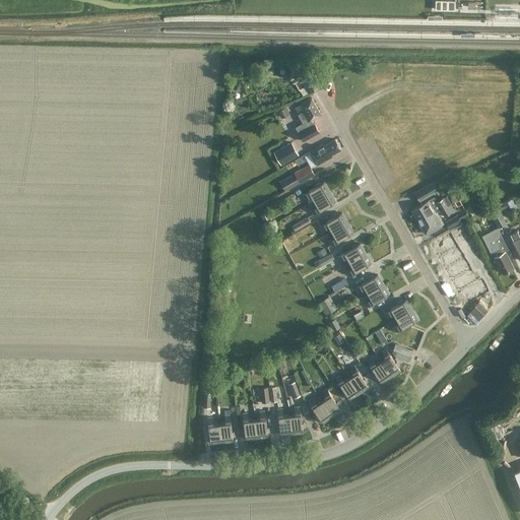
[(455,0),(453,0),(435,0),(435,9),(455,10),(455,0)]
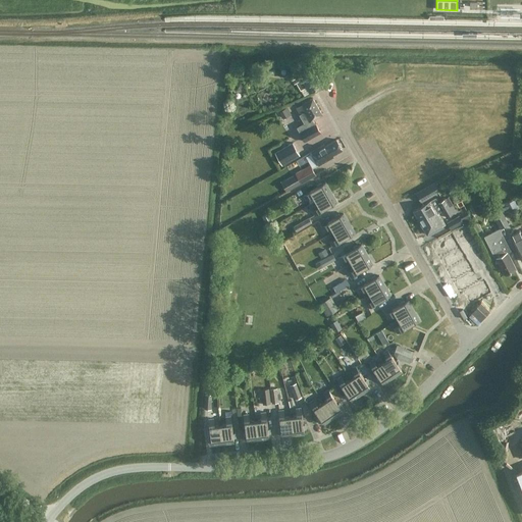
[(519,8),(501,8),(501,17),(519,17),(519,8)]
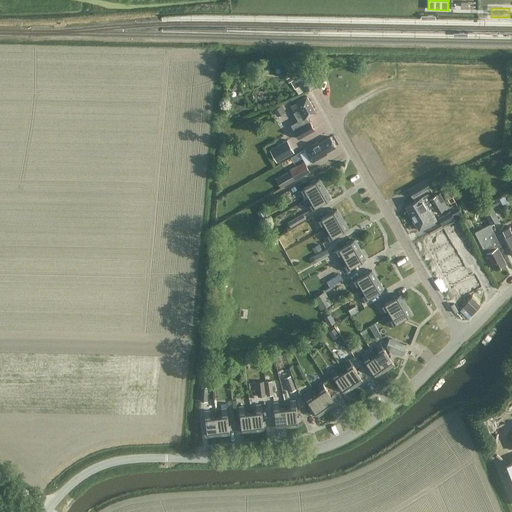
[(319,64),(312,68),(319,80),(326,76),(319,64)]
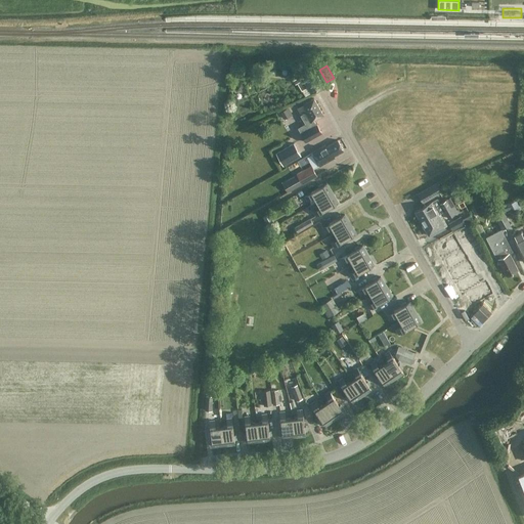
[(307,87),(310,93),(322,86),(313,70),(295,80),(301,90),(307,87)]
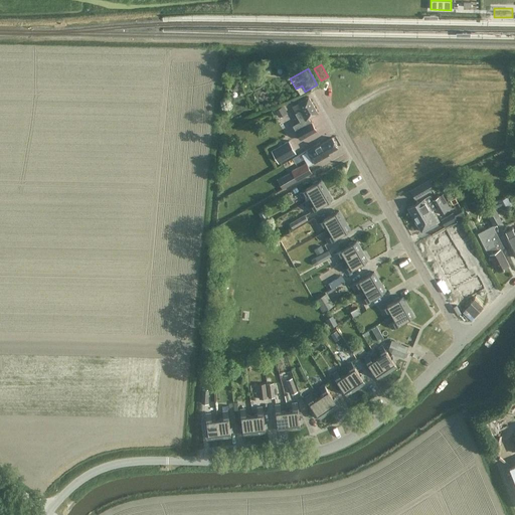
[(295,131),(300,140),(316,131),(311,122),(311,123),(308,118),(317,113),(308,97),(292,107),(296,114),(301,122),(293,126),(296,131),(295,131)]
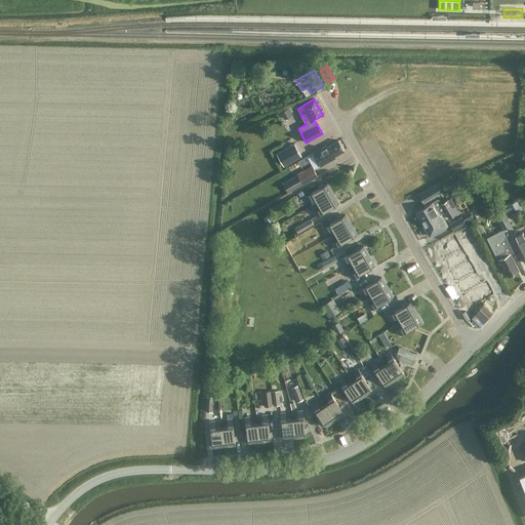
[(281,112),(285,119),(290,116),(286,109),(281,112)]
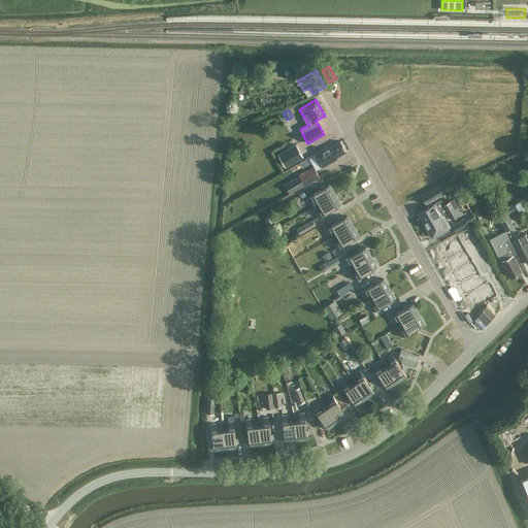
[(336,159),(335,157),(345,152),(340,141),(328,149),(327,146),(314,154),(321,167),(336,159)]
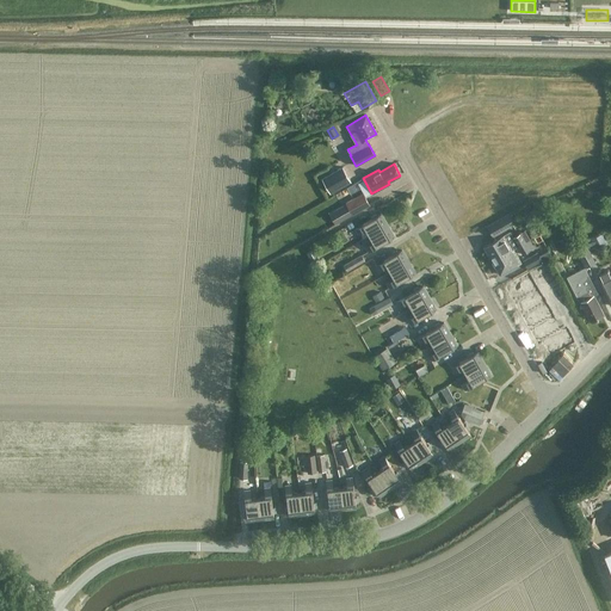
[(329,192),(350,181),(343,167),(321,178),(329,192)]
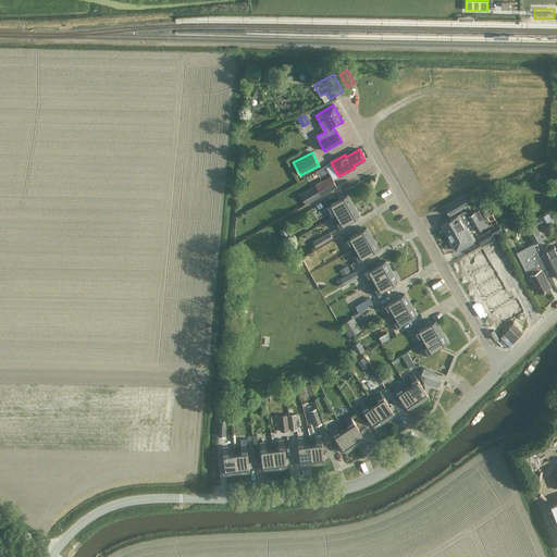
[(545,184),(555,180),(554,175),(547,177),(545,173),(541,174),(545,184)]
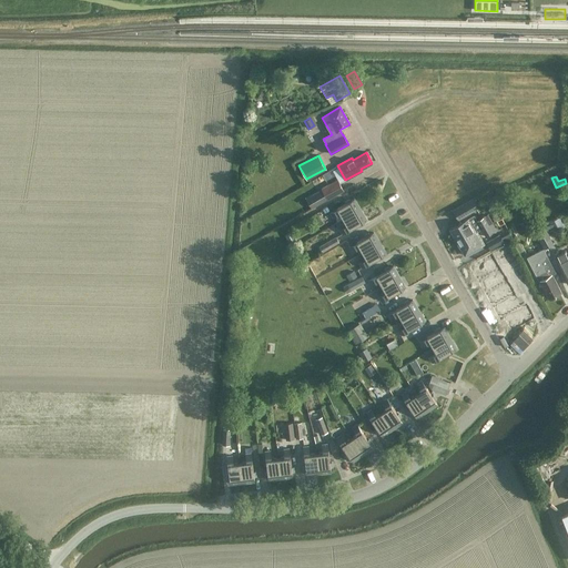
[(322,189),(327,200),(343,191),(337,179),(321,189),(322,189)]
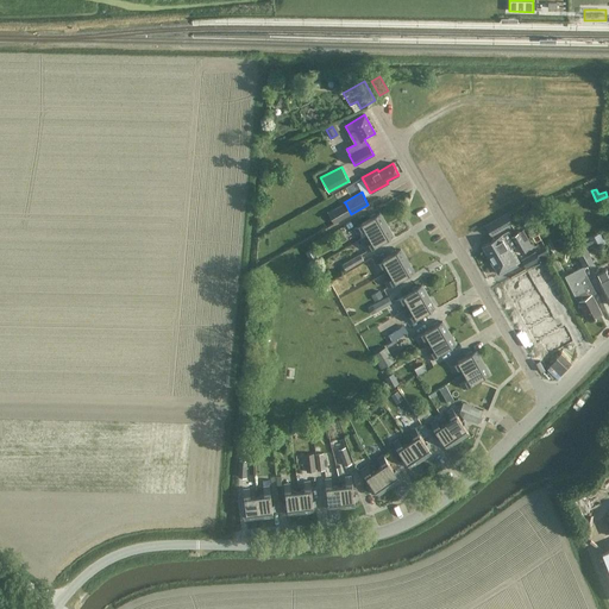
[(334,224),(351,214),(345,202),(327,212),(334,224)]
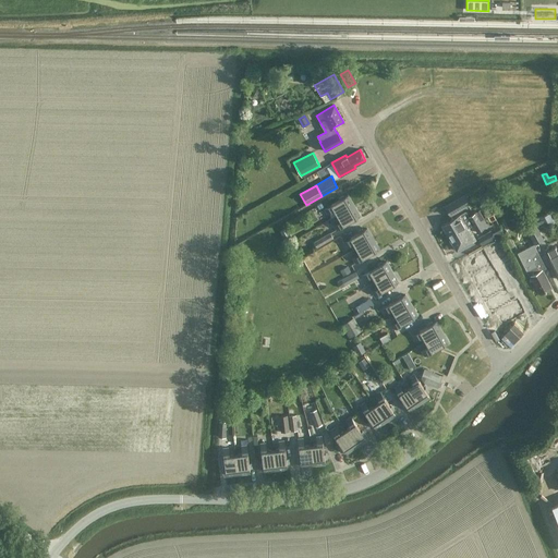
[(335,209),(338,215),(353,206),(348,195),(324,209),(326,214),(335,209)]
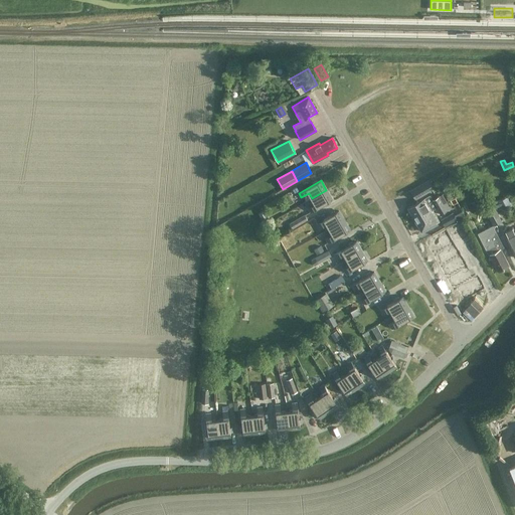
[(428,180),(411,190),(415,197),(427,191),(426,188),(432,185),(428,180)]
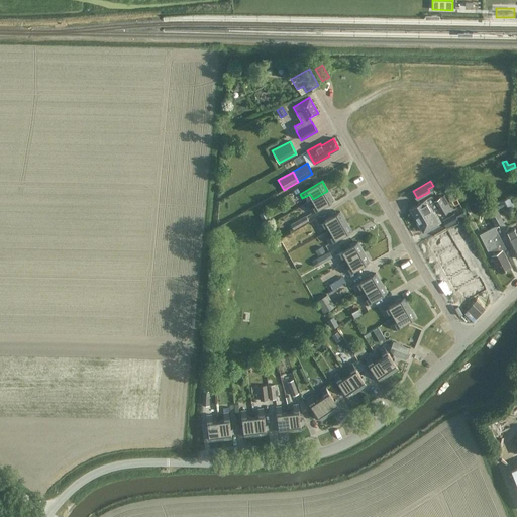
[(327,191),(313,199),(316,204),(308,208),(311,213),(333,200),(327,191)]
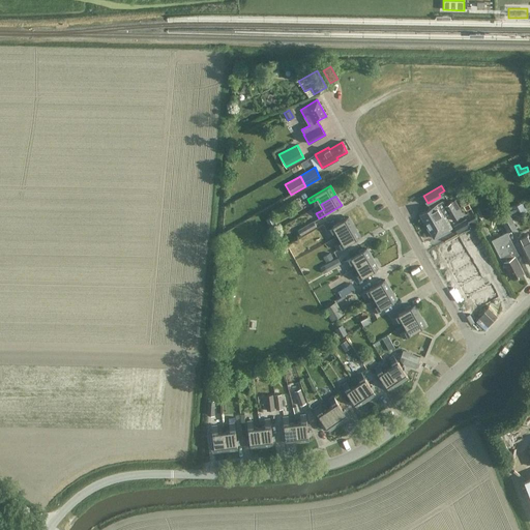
[(448,213),(459,207),(454,200),(445,205),(443,201),(419,214),(427,226),(444,215),(448,213)]
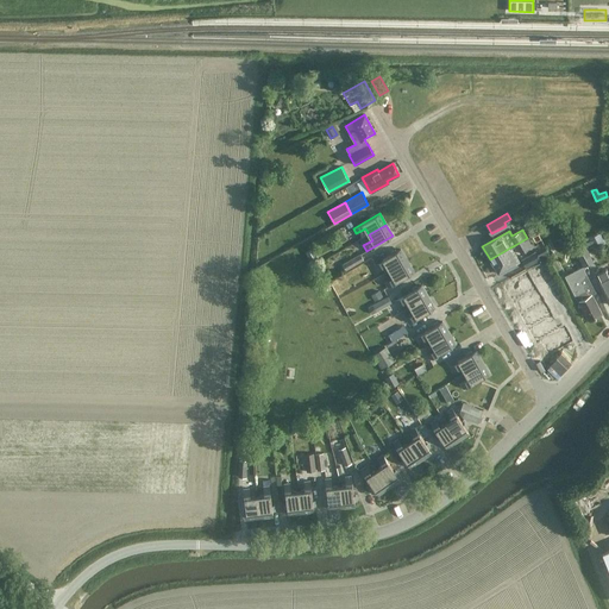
[(570,234),(560,239),(565,249),(575,243),(570,234)]
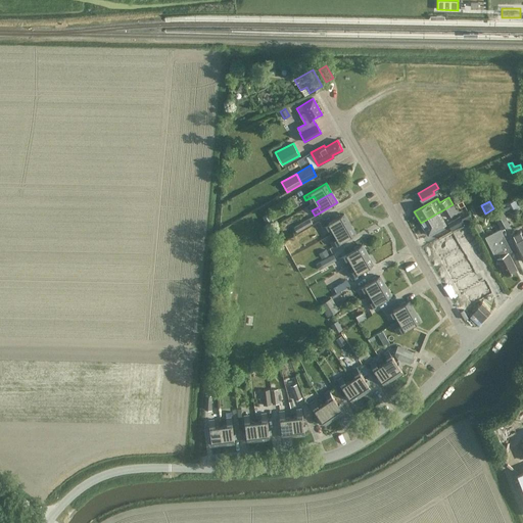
[(457,211),(453,204),(442,210),(446,218),(457,211)]
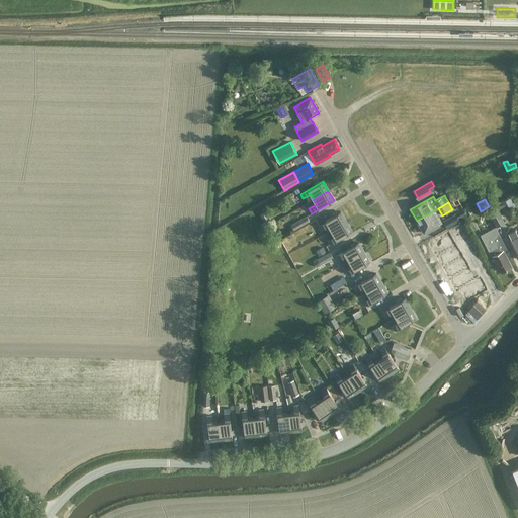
[(441,223),(434,210),(417,221),(423,233),(441,223)]
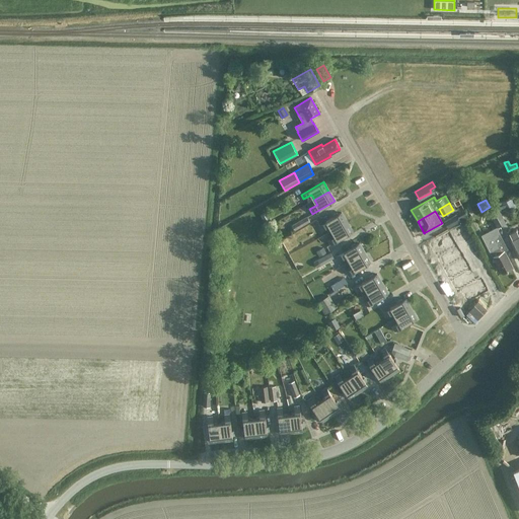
[(331,230),(347,222),(341,212),(318,225),(321,229),(328,225),(331,230)]
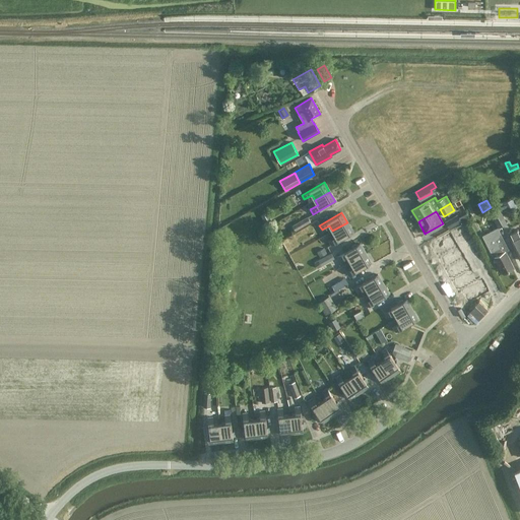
[(448,229),(459,222),(455,215),(445,221),(448,229)]
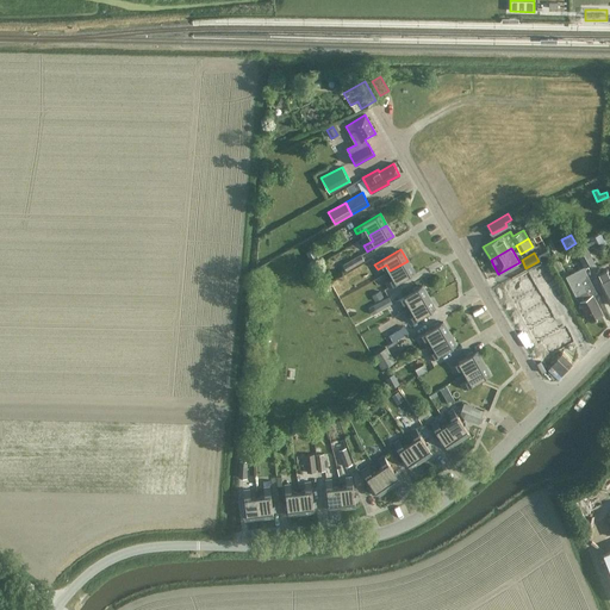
[(342,265),(346,271),(365,260),(360,254),(342,265)]
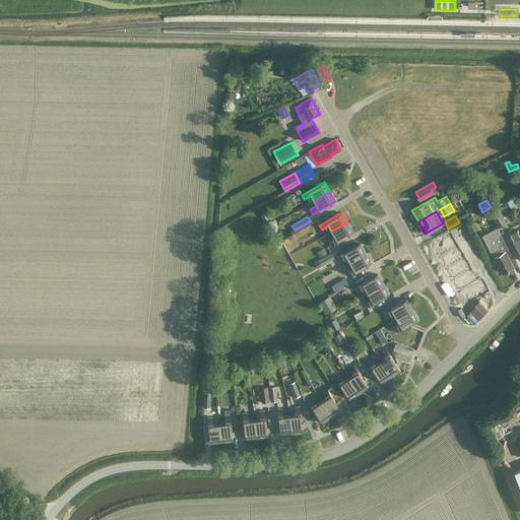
[(352,233),(347,222),(332,231),(335,237),(328,241),(330,245),(352,233)]
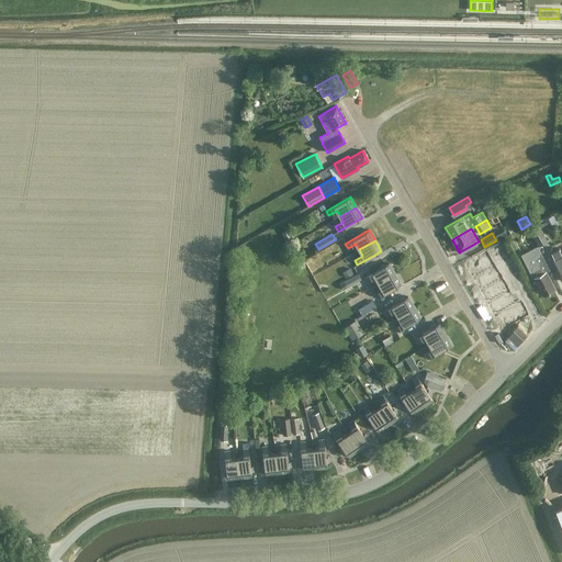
[(551,251),(547,242),(539,245),(544,255),(551,251)]
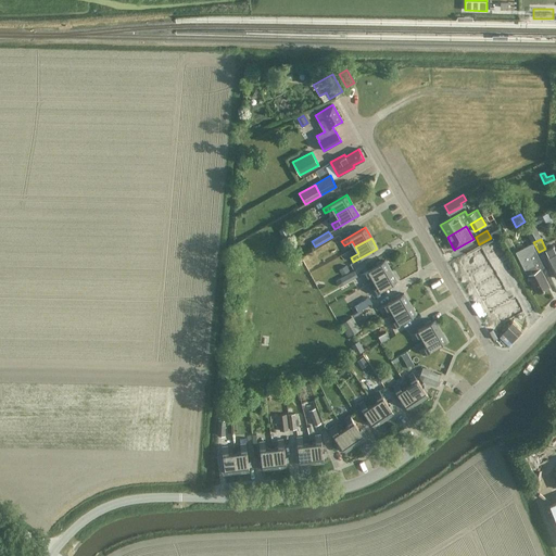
[(544,267),(532,243),(515,252),(527,275),(529,274),(538,292),(548,287),(540,269),(544,267)]
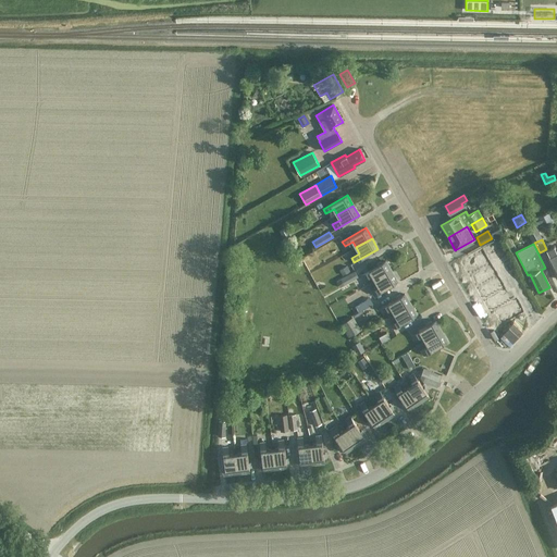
[(556,247),(555,248),(554,246),(546,249),(547,252),(544,254),(556,279),(556,247)]
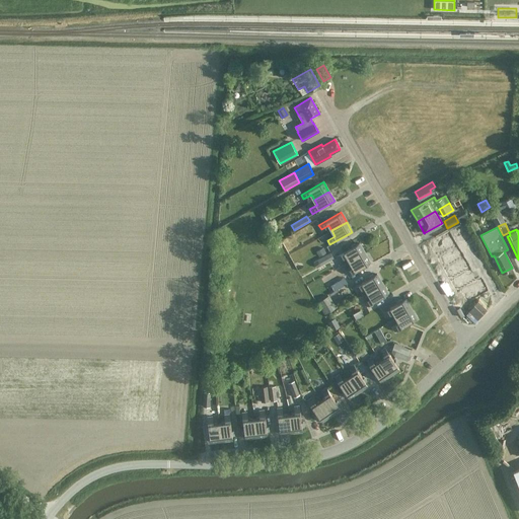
[(455,246),(448,234),(431,244),(438,256),(455,246)]
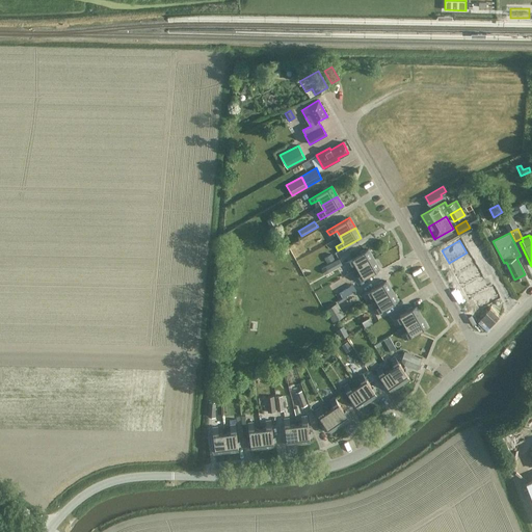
[(355,262),(358,268),(373,259),(368,249),(345,262),(348,266),(355,262)]
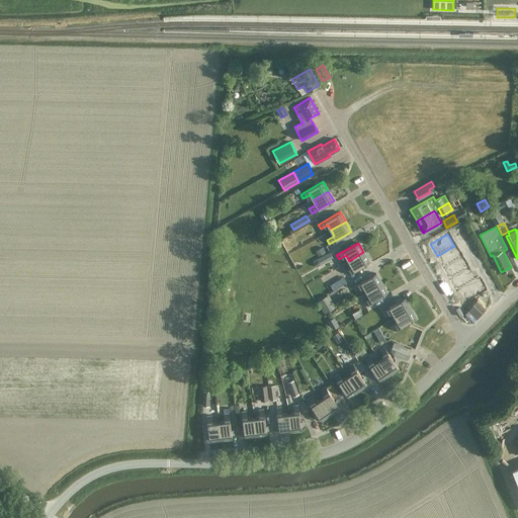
[(316,250),(318,255),(325,251),(323,246),(316,250)]
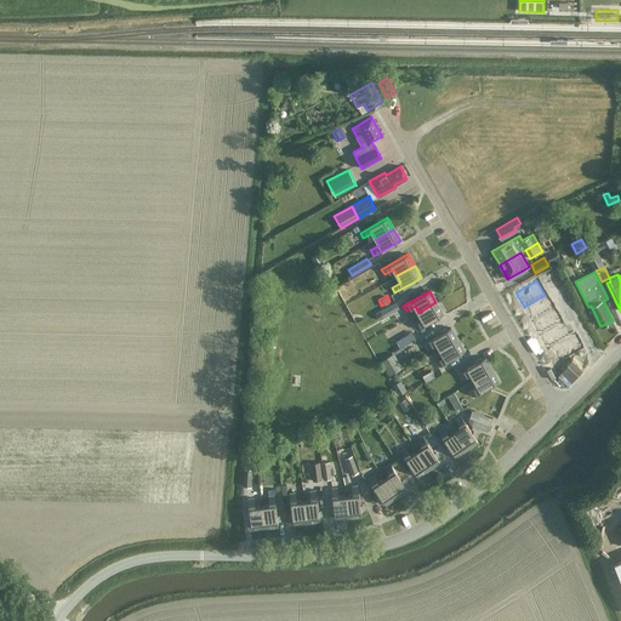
[(553,308),(545,295),(524,307),(531,320),(553,308)]
